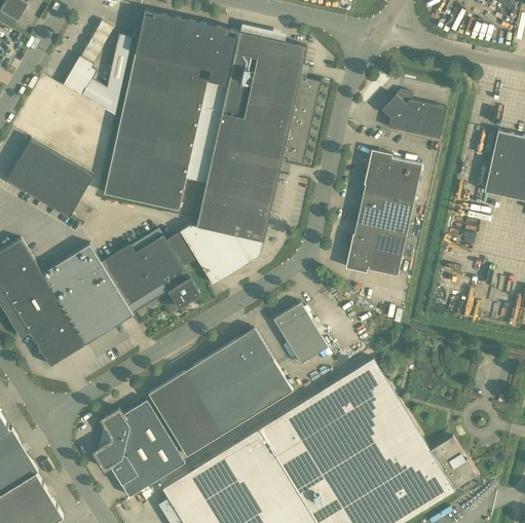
[(6,0),(0,11),(0,14),(17,24),(28,6),(16,0),(6,0)]
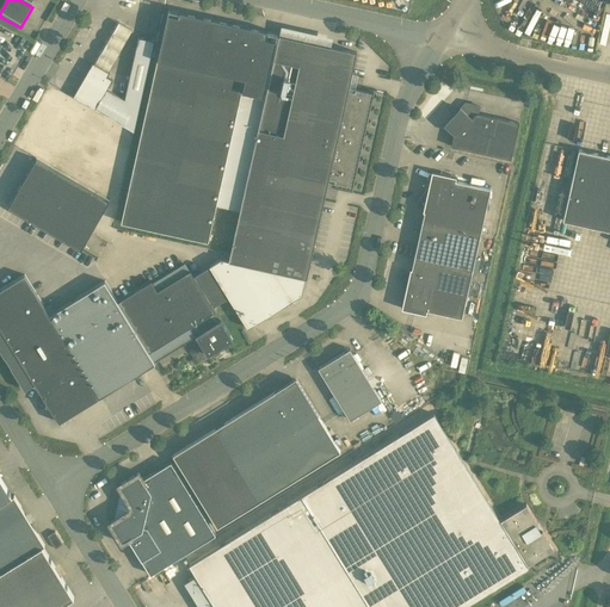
[(239,214),(276,44),(265,42),(266,35),(178,16),(177,19),(166,17),(156,62),(119,225),(207,245),(215,208),(239,214)]
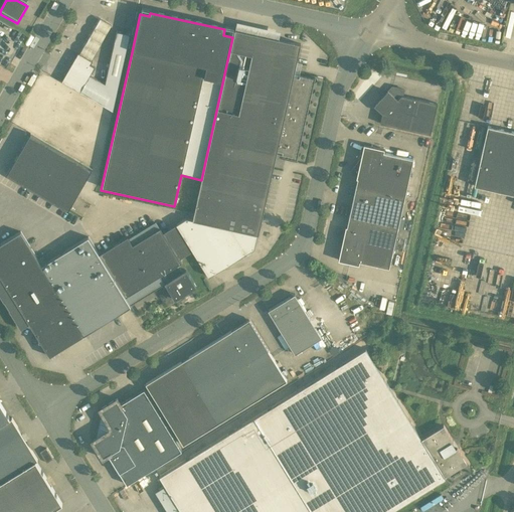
[(293,77),(296,64),(300,46),(279,42),(235,32),(233,32),(232,37),(201,180),(191,222),(185,221),(175,227),(181,236),(167,244),(178,262),(191,253),(207,280),(253,251),(257,237),(258,237),(275,157),(276,154),(281,155),(281,158),(295,161),(312,81),(298,78),(298,80),(293,79),(293,77)]
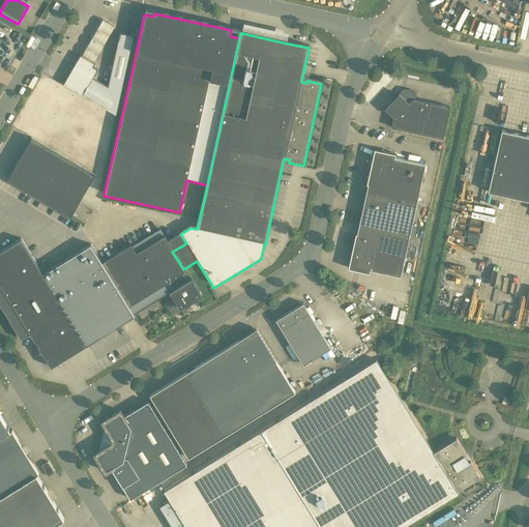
[(62,87),(115,117),(133,38),(119,35),(107,88),(92,80),(96,71),(91,69),(93,65),(80,57),(62,87)]
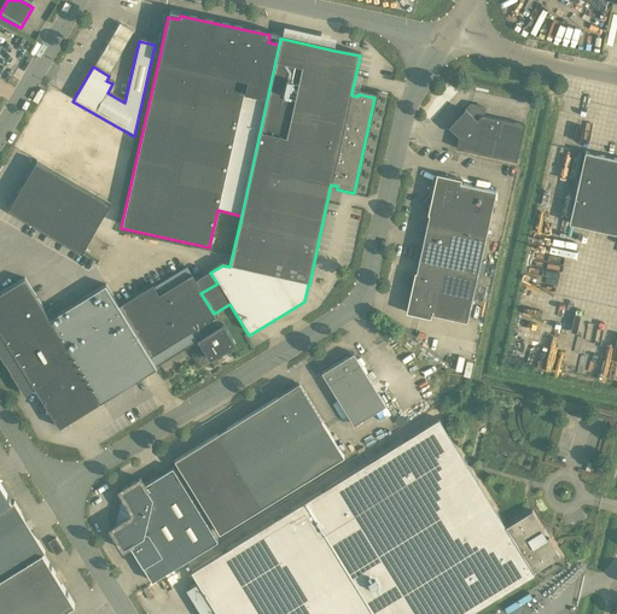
[(455,151),(516,164),(523,128),(482,118),(483,111),(470,107),(449,130),(458,138),(455,151)]
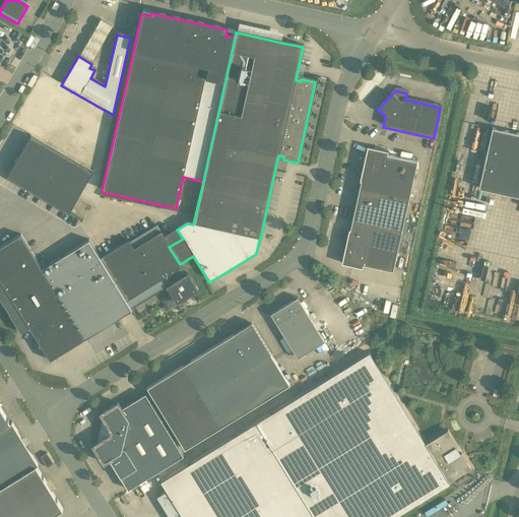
[(518,136),(492,130),(478,190),(518,199),(518,136)]
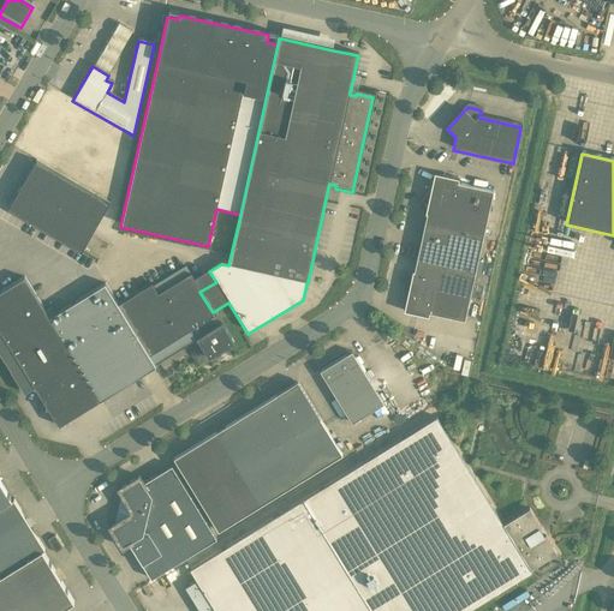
[(35,163),(6,213),(79,255),(108,205),(35,163)]
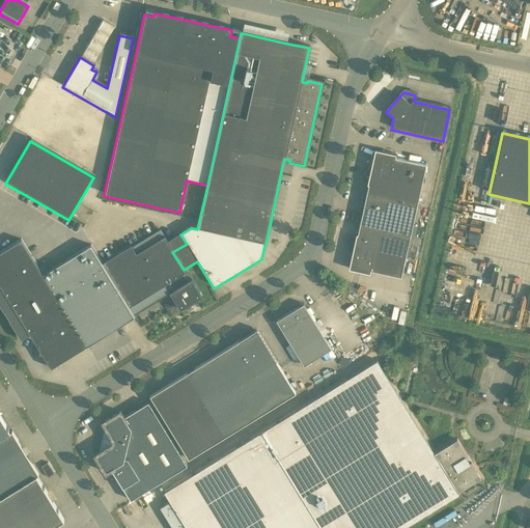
[(367,187),(365,197),(416,207),(425,167),(394,160),(395,157),(385,155),(382,153),(360,179),(367,186),(366,187),(367,187)]
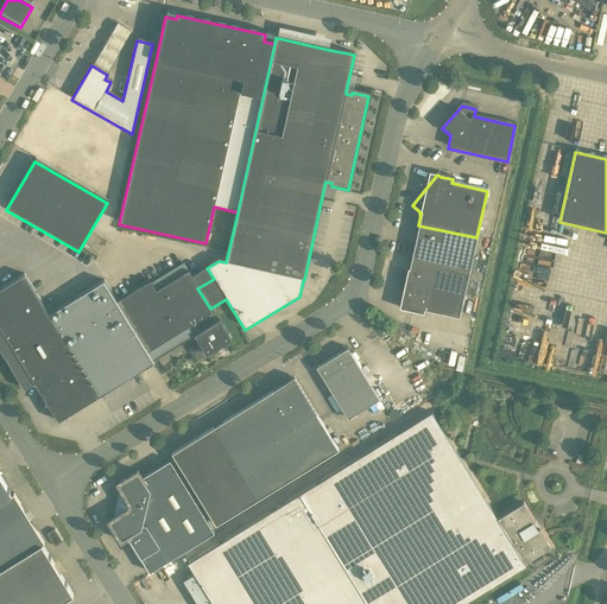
[(418,226),(411,260),(468,273),(476,237),(418,226)]
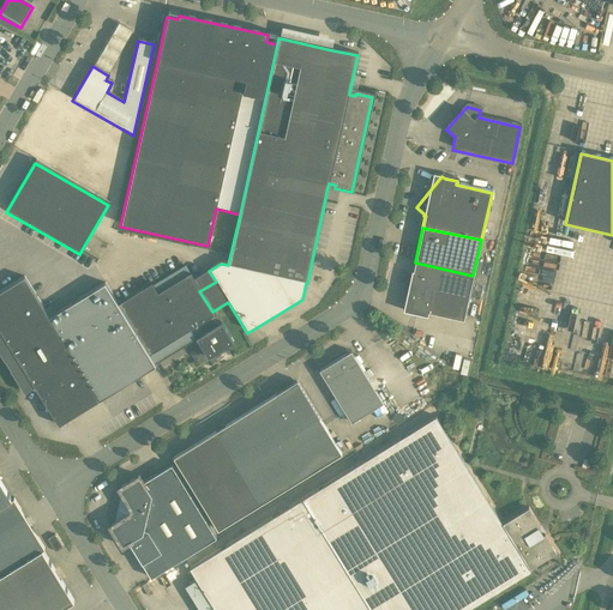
[(473,276),(415,263),(413,273),(412,273),(410,276),(401,278),(410,318),(414,316),(427,319),(427,315),(463,322),(473,276)]
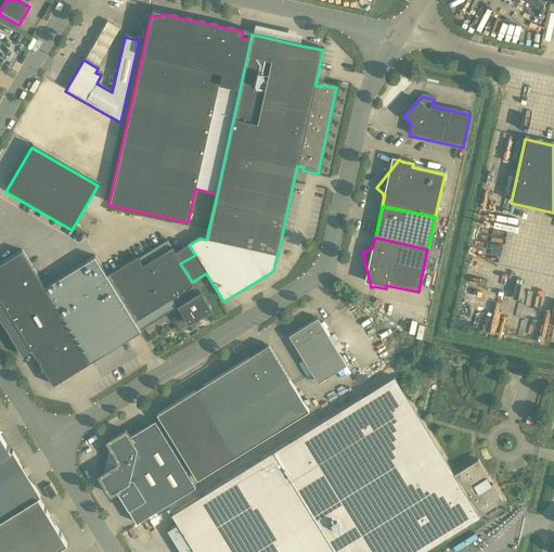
[(43,290),(90,364),(140,333),(139,331),(176,308),(188,326),(210,312),(200,294),(194,297),(190,290),(194,286),(192,282),(180,264),(171,249),(141,268),(136,259),(106,278),(94,258),(43,290)]
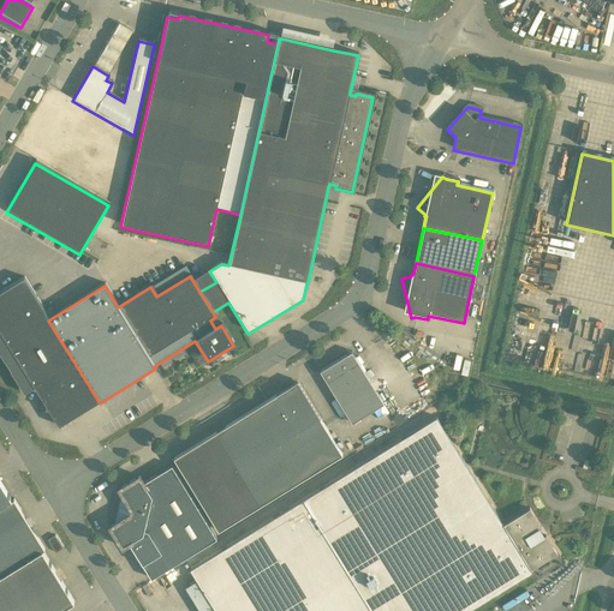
[(0,357),(24,395),(34,389),(45,408),(45,412),(48,412),(58,429),(100,403),(48,321),(23,280),(0,293),(0,357)]
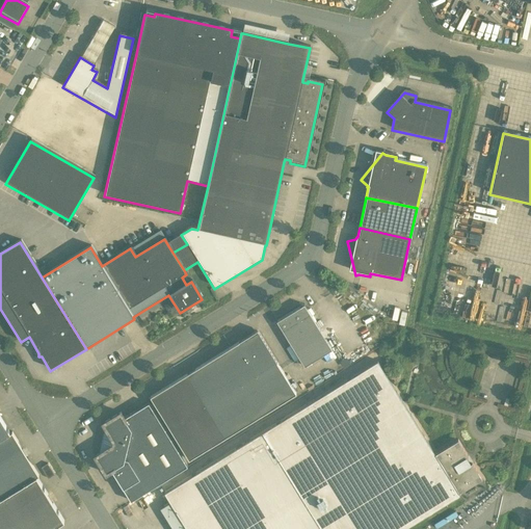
[(303,307),(275,323),(303,369),(330,352),(303,307)]
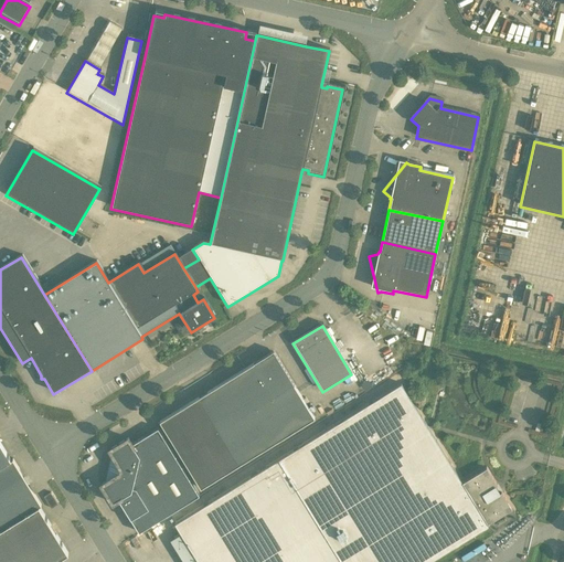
[(200,490),(314,421),(274,356),(255,368),(254,366),(159,424),(200,490)]
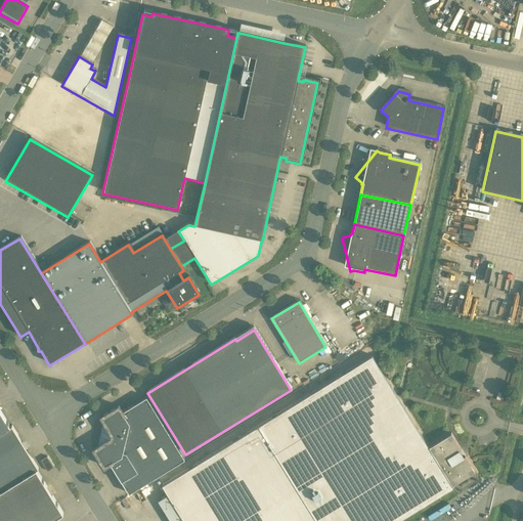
[(474,474),(450,435),(427,449),(371,358),(161,487),(181,520),(400,520),(452,489),(451,487),(474,474)]
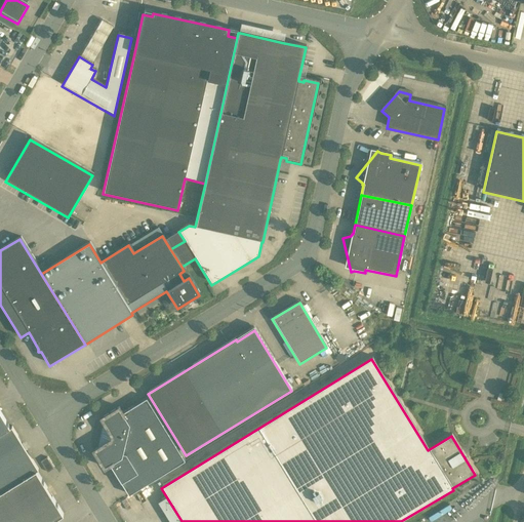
[(97,449),(94,451),(93,452),(92,450),(91,450),(104,470),(110,467),(128,496),(184,463),(146,400),(122,414),(118,409),(98,420),(99,422),(101,420),(104,425),(97,449)]
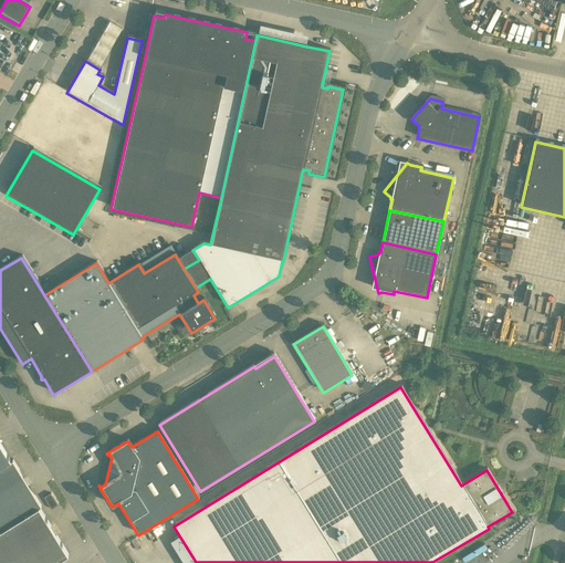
[(0,532),(39,510),(41,508),(12,462),(10,464),(0,448),(0,532)]
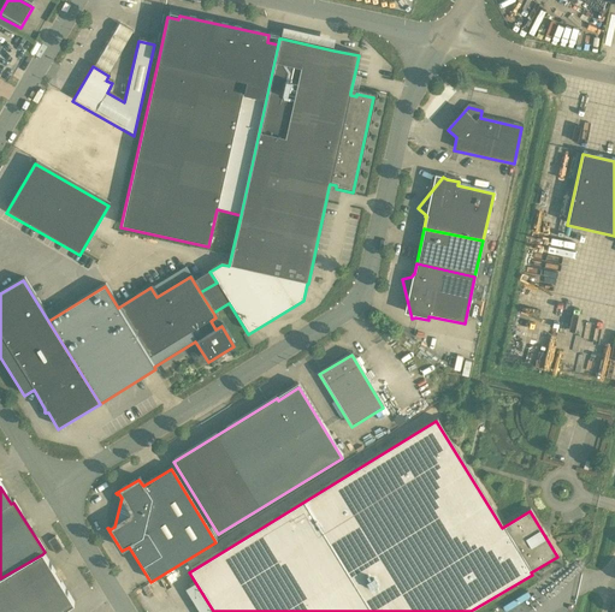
[(47,544),(54,557),(61,552),(54,539),(47,544)]
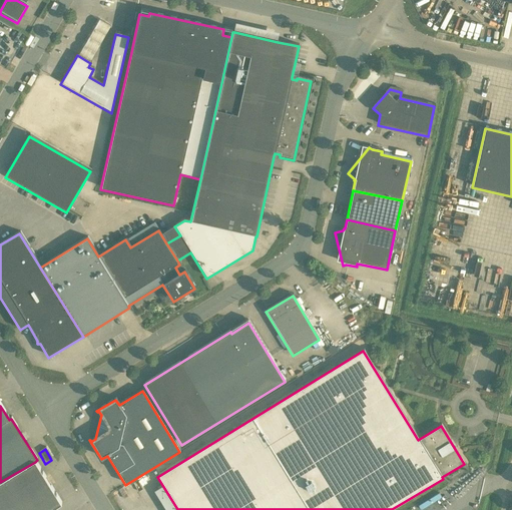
[(52,509),(61,504),(35,462),(0,482),(0,509),(52,509)]
